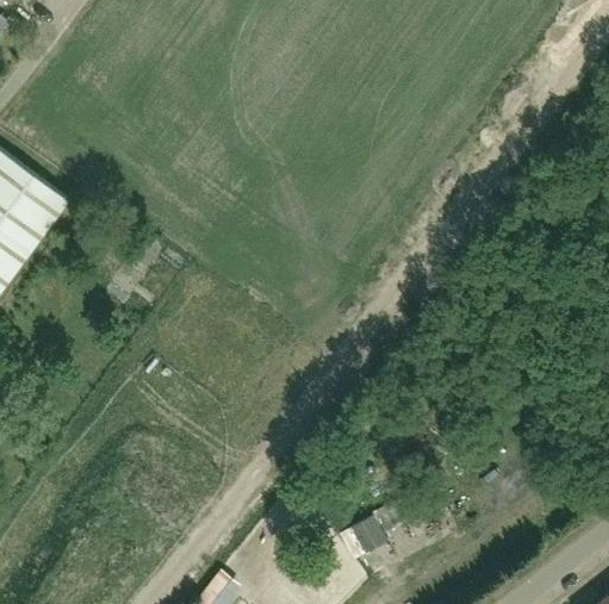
[(0,151),(0,294),(69,203),(0,151)]
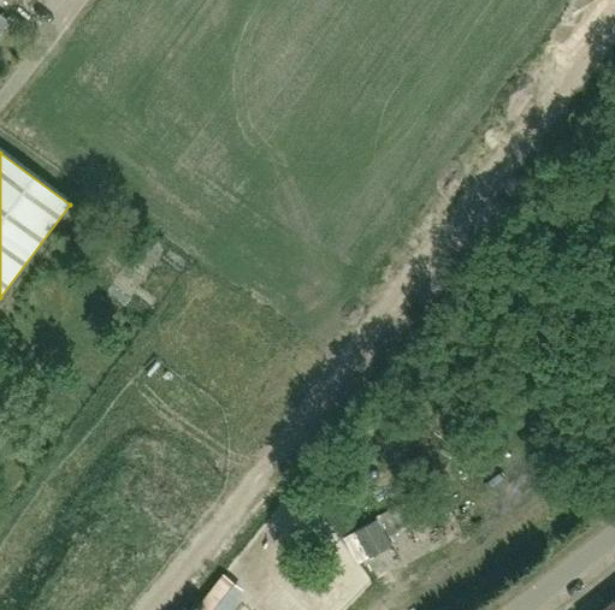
[(401,505),(396,533),(415,537),(418,525),(433,527),(436,513),(401,505)]
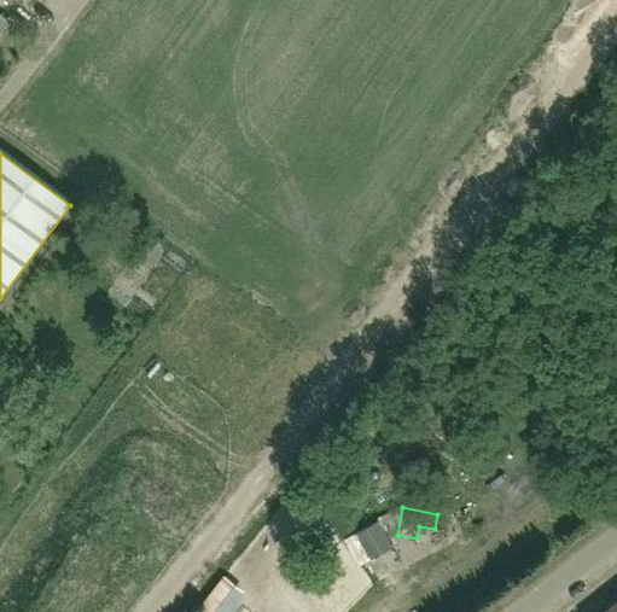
[(395,551),(380,524),(358,537),(372,563),(395,551)]
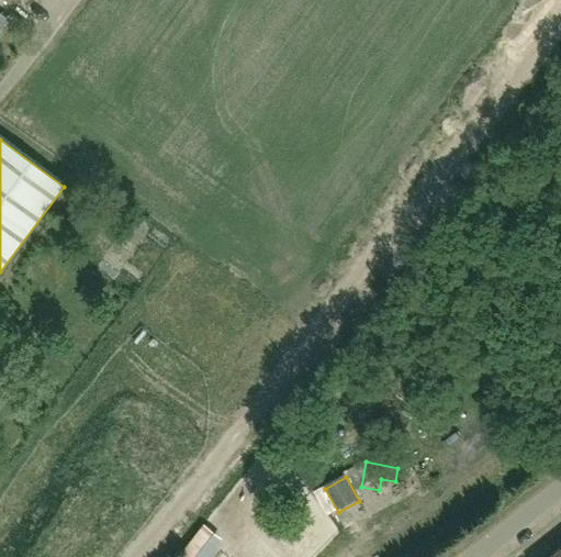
[(537,528),(545,538),(560,528),(553,517),(537,528)]
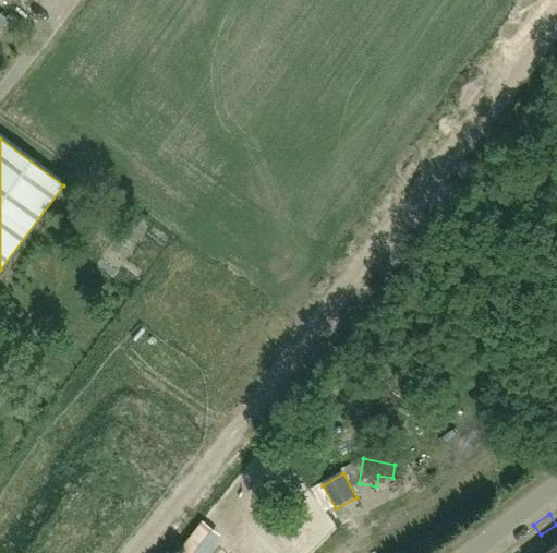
[(204,552),(216,539),(203,528),(182,552),(204,552)]
